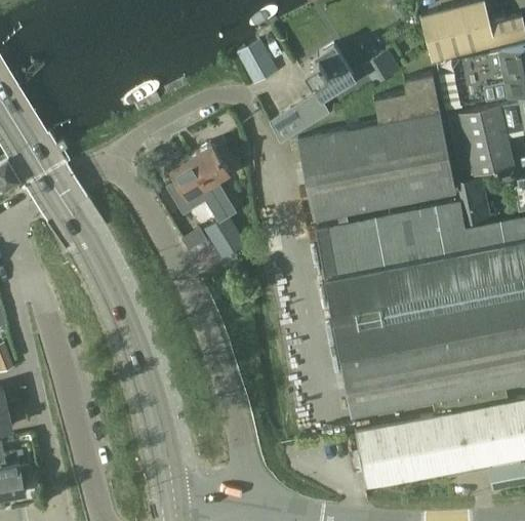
[(432,59),(494,44),(489,25),(484,2),(421,17),(432,59)]
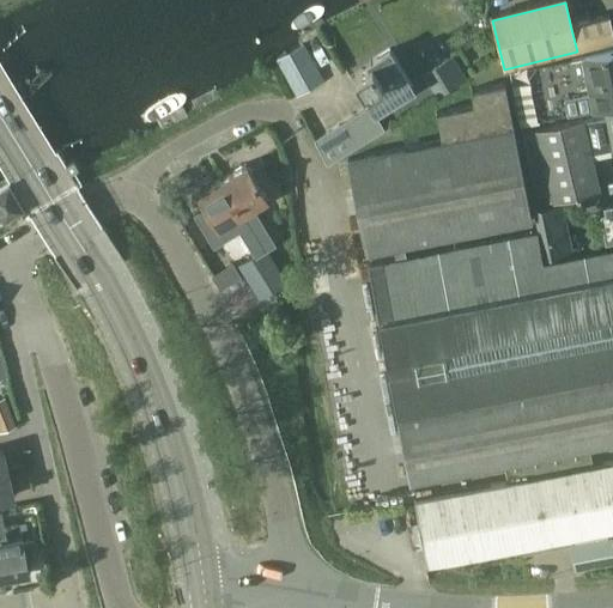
[(571,29),(577,52),(612,42),(612,34),(610,19),(571,29)]
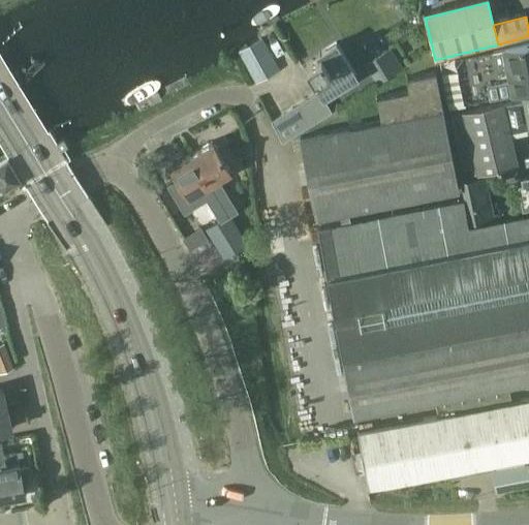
[(262,42),(239,56),(256,86),(279,73),(262,42)]
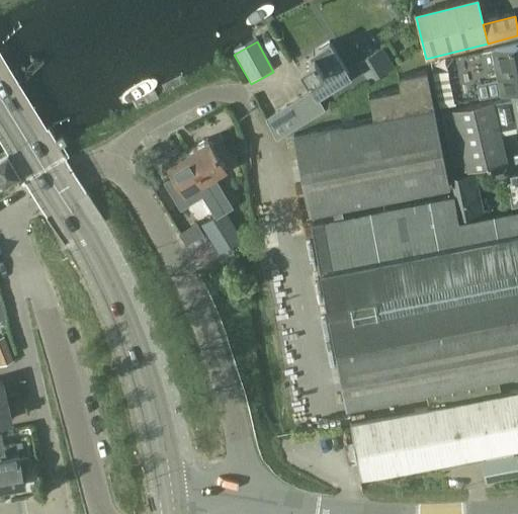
[(448,73),(433,76),(439,110),(456,107),(454,101),(517,89),(517,44),(445,58),(448,73)]
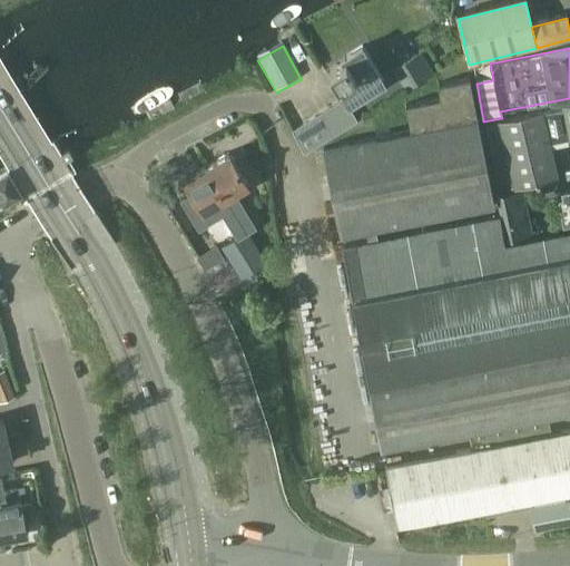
[(349,106),(383,85),(362,50),(344,61),(345,64),(331,72),(340,87),(338,88),(349,106)]
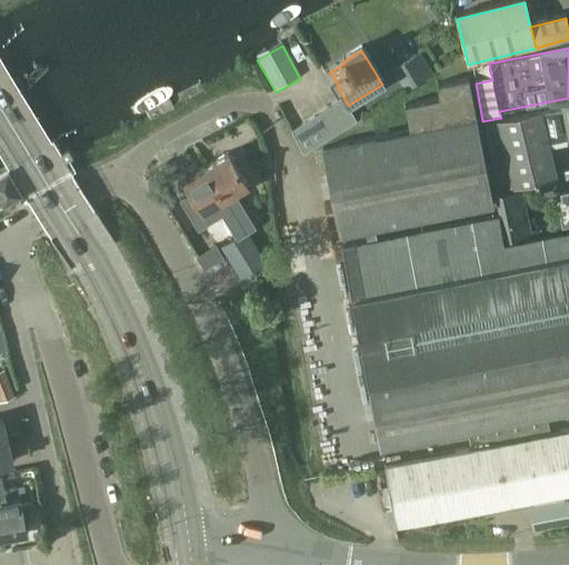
[(415,59),(393,72),(407,92),(427,79),(415,59)]
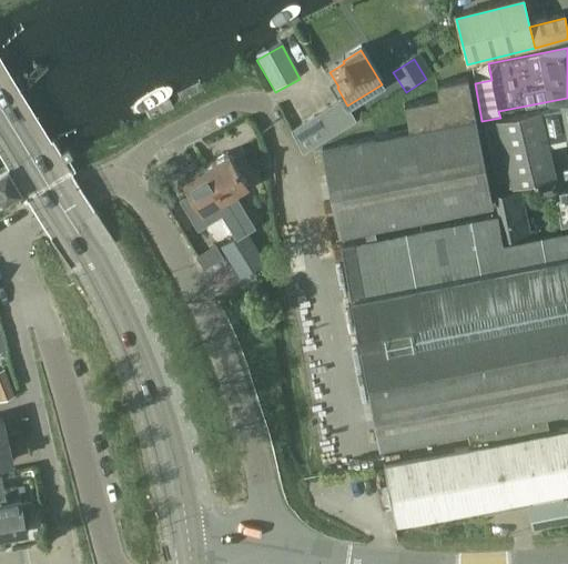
[(322,151),(340,239),(493,209),(468,81),(436,88),(438,101),(403,108),(408,134),(322,151)]
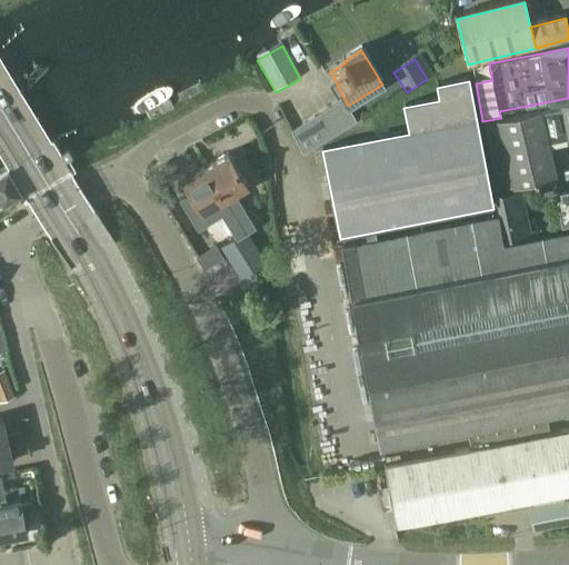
[(562,112),(541,117),(548,145),(568,140),(568,142),(568,108),(562,110),(562,112)]
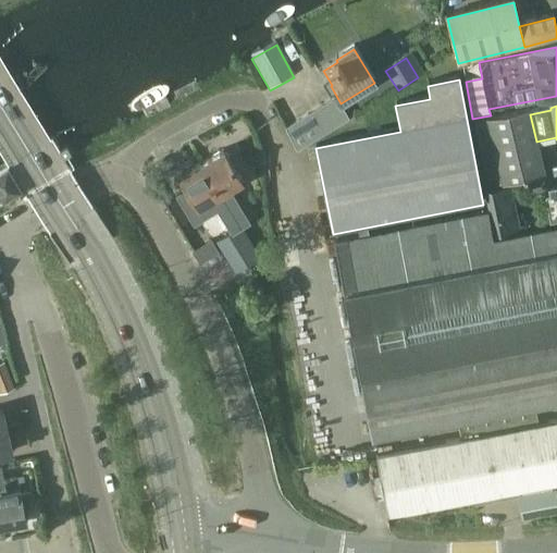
[(309,114),(285,128),(300,154),(324,138),(309,114)]
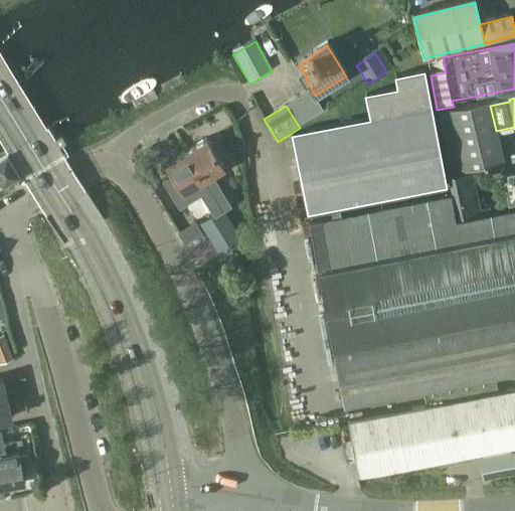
[(452,175),(464,172),(464,171),(503,163),(496,131),(490,106),(452,114),(452,113),(439,116),(452,175)]
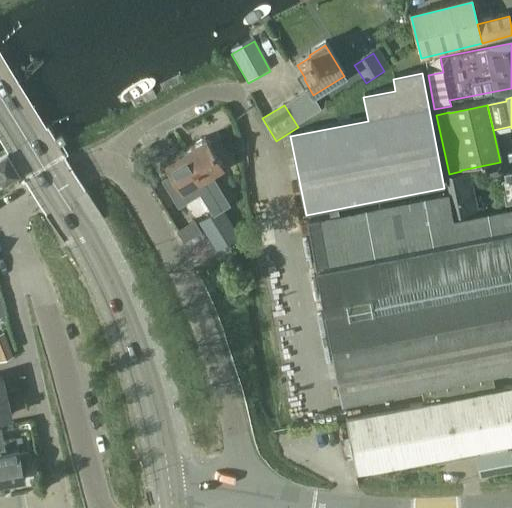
[(223,169),(206,141),(186,153),(221,211),(229,206),(211,177),(223,169)]
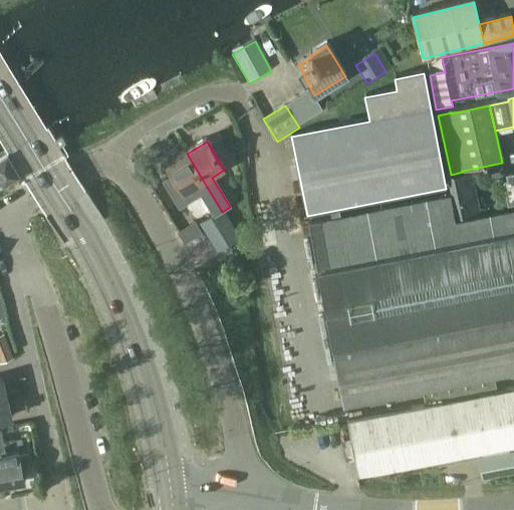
[(174,178),(164,183),(180,209),(202,196),(214,217),(222,212),(187,154),(177,160),(175,158),(169,162),(170,164),(167,166),(174,178)]
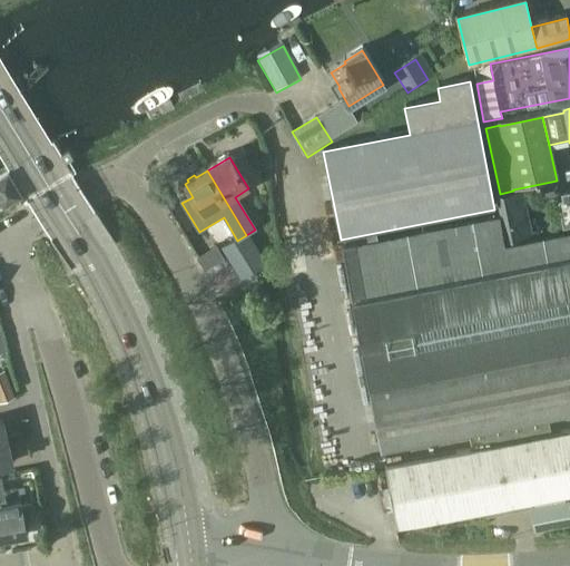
[(15,191),(6,175),(0,177),(0,198),(0,199),(15,191)]
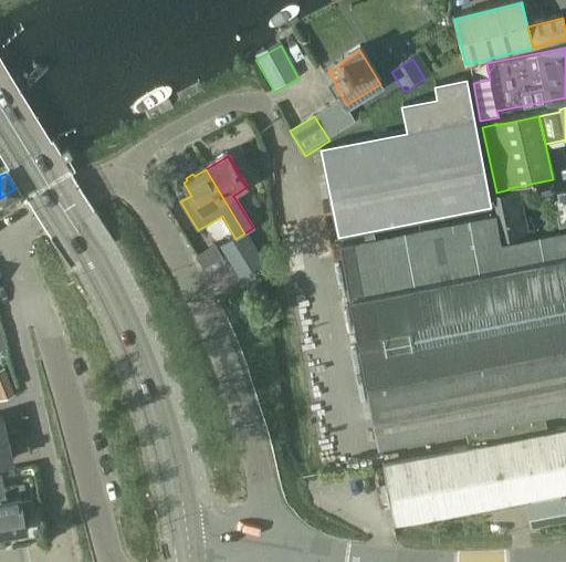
[(528,237),(520,191),(492,197),(495,217),(496,217),(502,242),(528,237)]
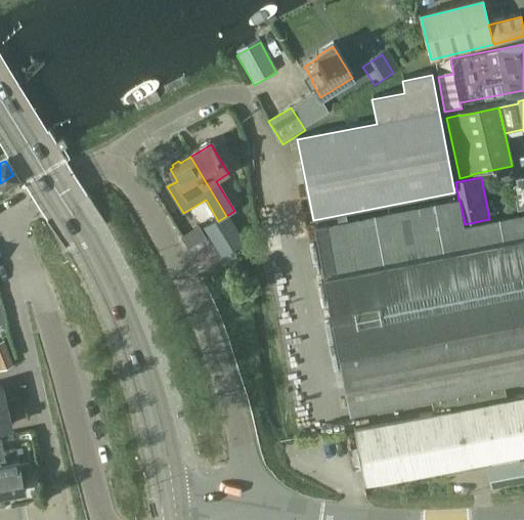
[(523,177),(515,179),(517,185),(512,186),(517,213),(523,211),(523,177)]
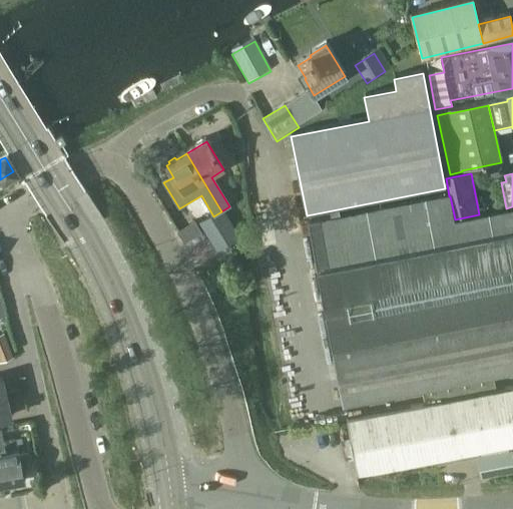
[(421,387),(425,407),(496,394),(492,373),(512,368),(512,213),(448,226),(443,198),(308,225),(332,347),(343,402),(421,387)]
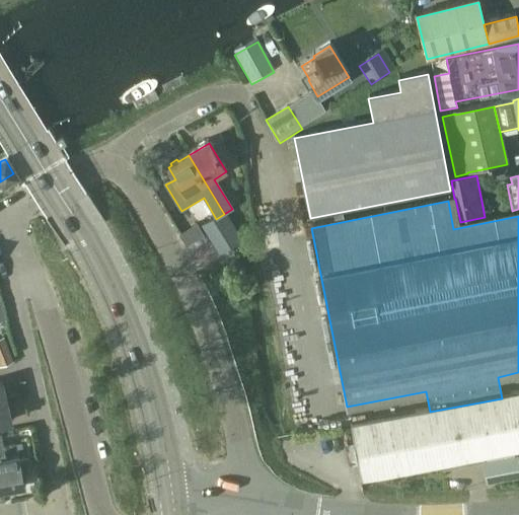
[(204,238),(197,226),(191,230),(180,236),(182,239),(188,247),(191,246),(204,238)]
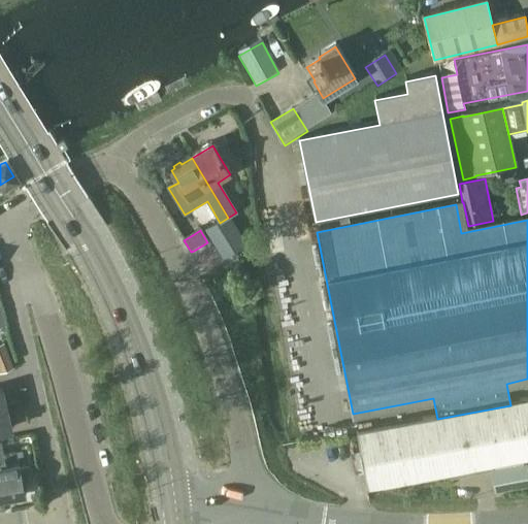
[(2,345),(0,346),(0,367),(3,373),(14,368),(2,345)]
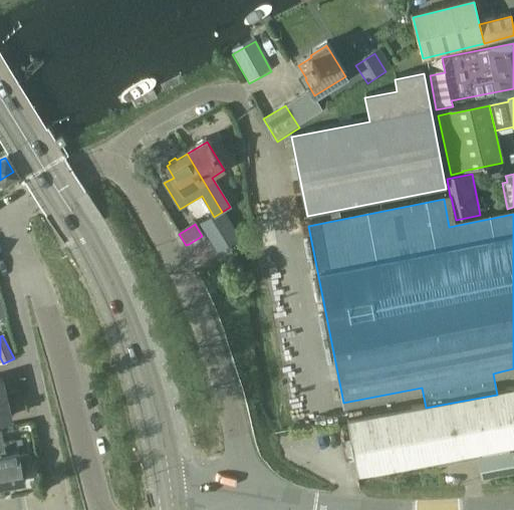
[(0,401),(9,400),(4,380),(0,380),(0,401)]
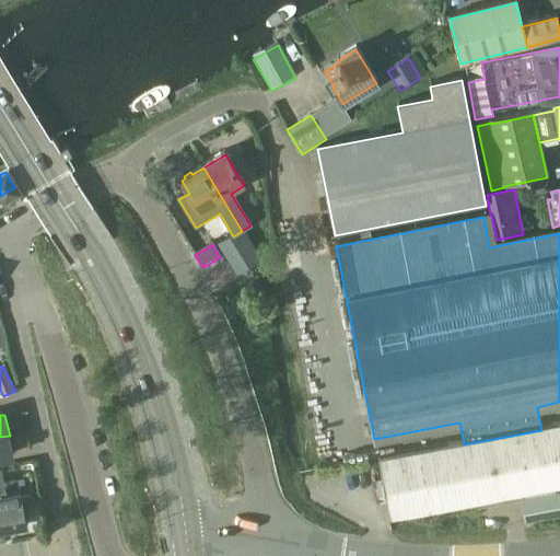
[(380,461),(383,483),(389,517),(476,500),(478,509),(522,500),(523,500),(521,491),(559,484),(559,426),(541,430),(464,444),(380,461)]
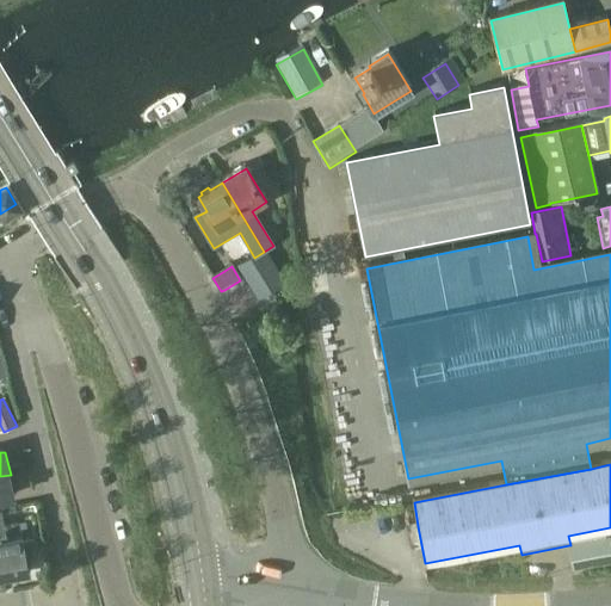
[(0,501),(16,499),(11,475),(0,476),(0,501)]
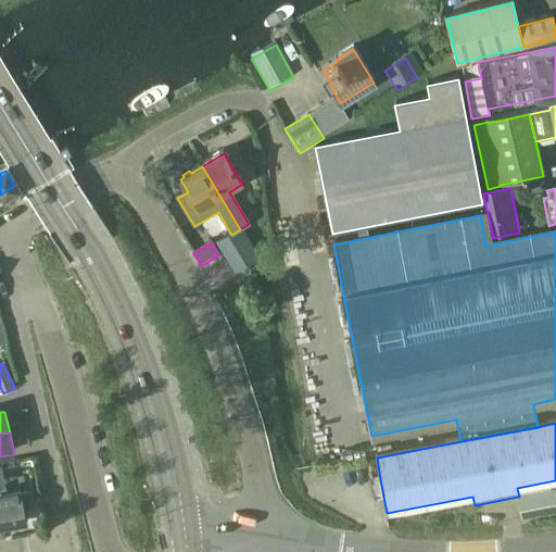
[(2,465),(0,465),(0,525),(0,528),(27,523),(22,492),(8,494),(2,465)]
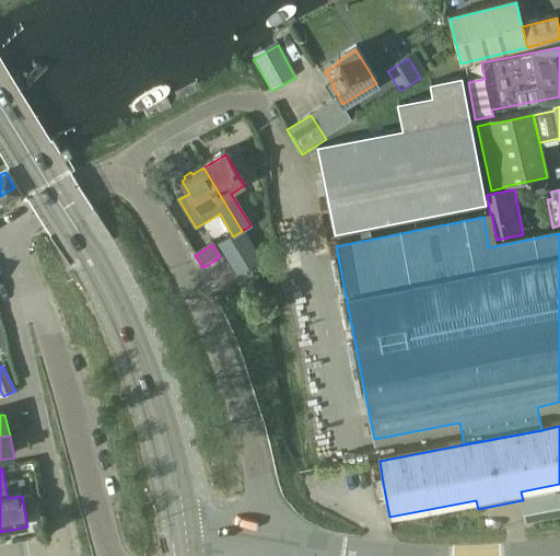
[(559,514),(557,496),(522,502),(526,524),(559,518),(559,514)]
